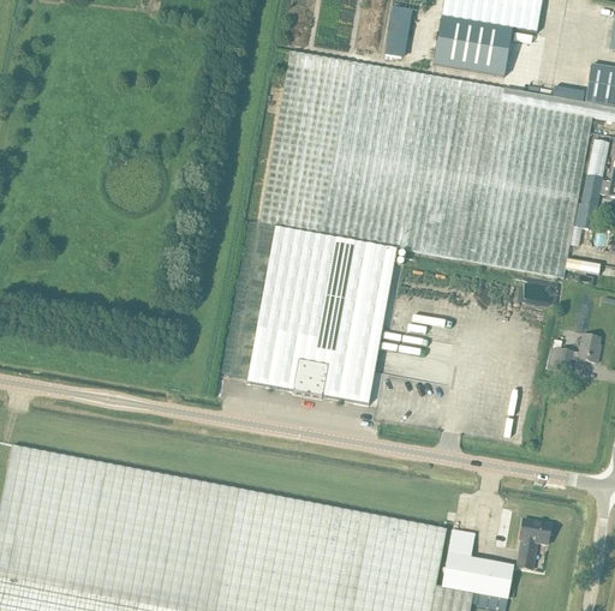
[(441,16),(433,63),(503,76),(512,28),(536,31),(541,0),(442,0),(440,16),(441,16)]
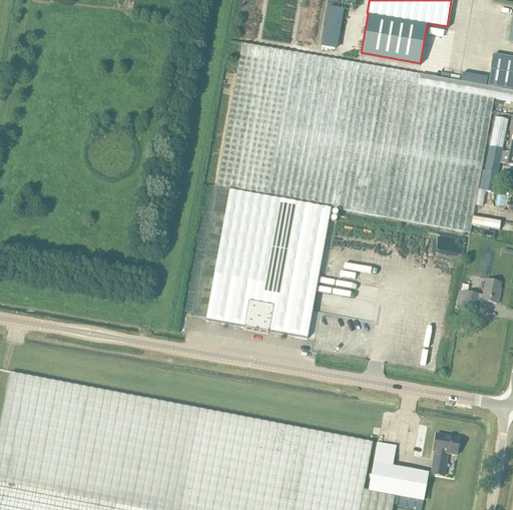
[(342,7),(328,4),(321,44),(333,47),(335,38),(333,38),(336,22),(339,23),(342,7)]
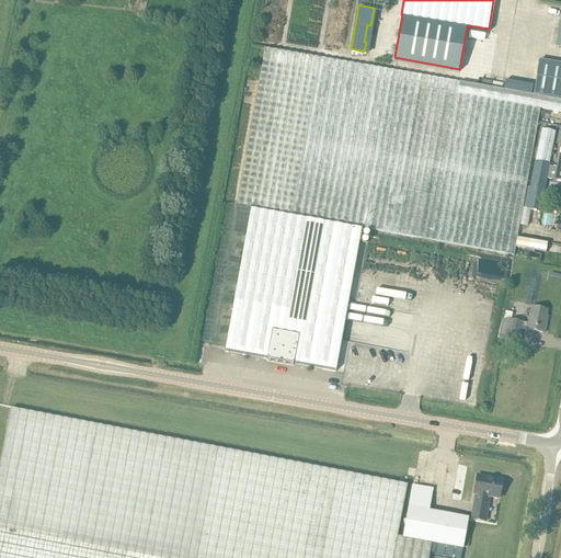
[(229,327),(225,348),(336,368),(361,231),(365,232),(366,226),(515,252),(516,245),(525,246),(525,249),(525,255),(540,258),(541,251),(534,250),(535,248),(546,250),(547,241),(517,236),(519,223),(523,205),(531,157),(541,105),(531,104),(534,91),(533,91),(528,90),(505,86),(502,86),(491,83),(490,83),(480,81),(471,80),(409,69),(264,46),(236,203),(251,206),(229,327)]
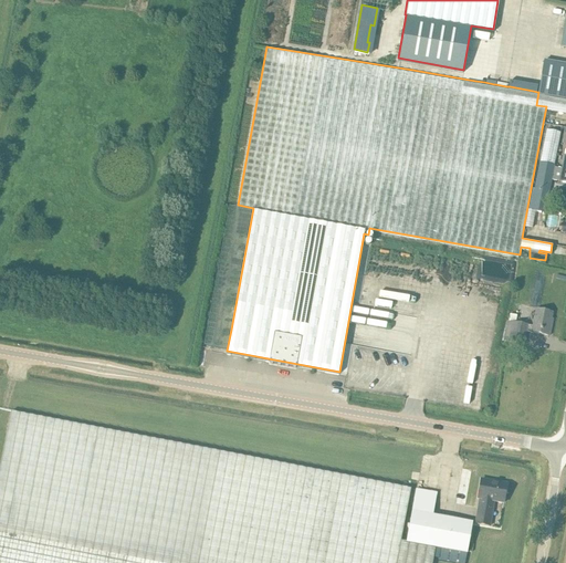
[(565,61),(545,58),(538,92),(536,105),(546,106),(561,110),(565,110),(565,61)]
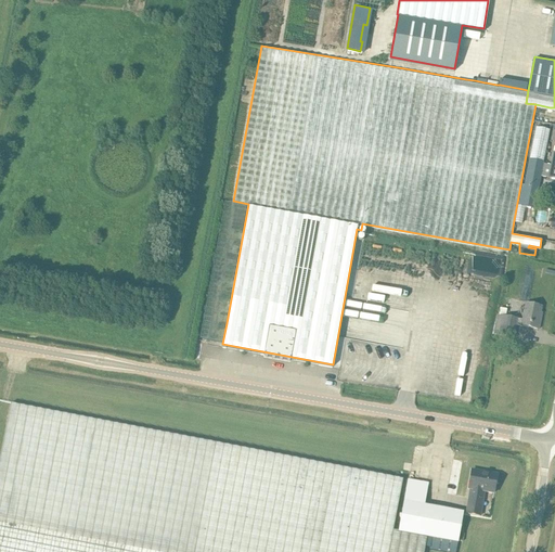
[(507,307),(500,305),(494,331),(514,335),(516,322),(539,326),(541,315),(539,315),(541,304),(526,302),(523,318),(517,317),(517,316),(505,313),(507,307)]
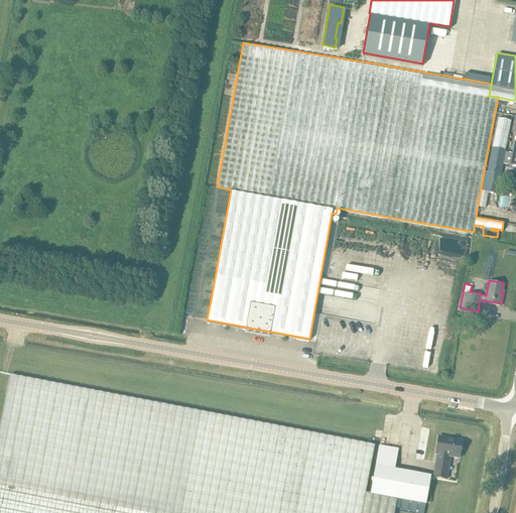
[(376,317),(380,286),(361,283),(360,291),(321,286),(321,291),(324,292),(321,311),(376,317)]
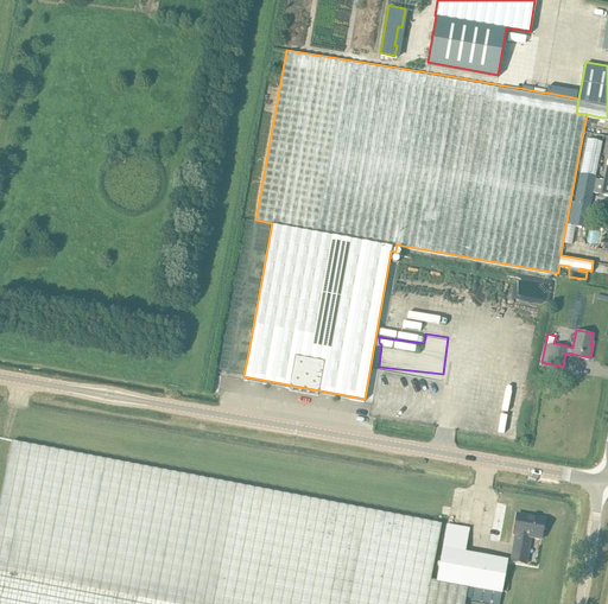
[(514,374),(507,412),(515,413),(523,376),(514,374)]
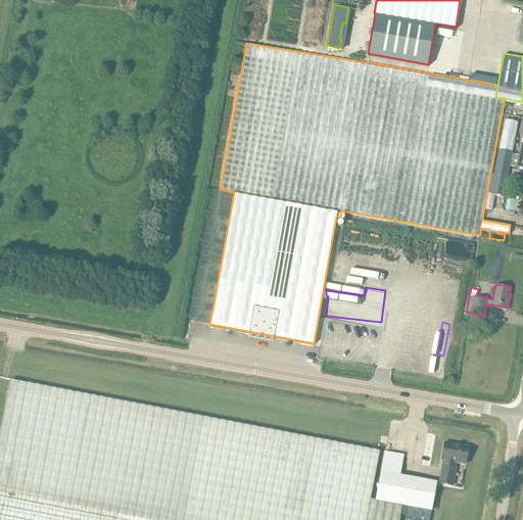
[(433,345),(436,329),(429,327),(426,344),(433,345)]
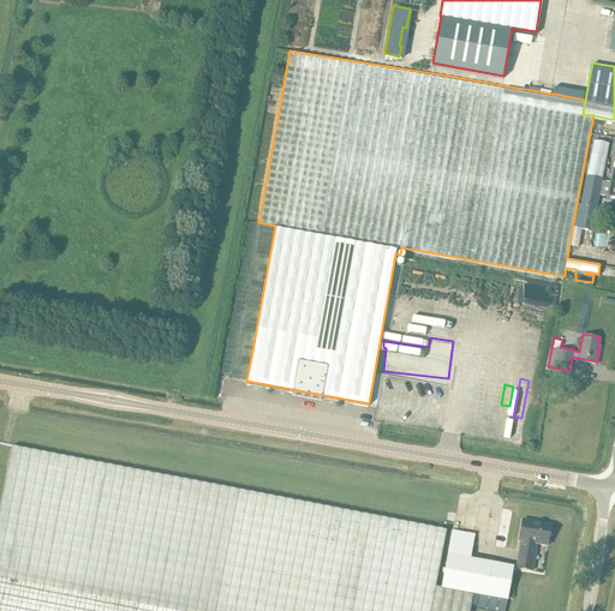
[(505,426),(508,408),(501,406),(497,424),(505,426)]
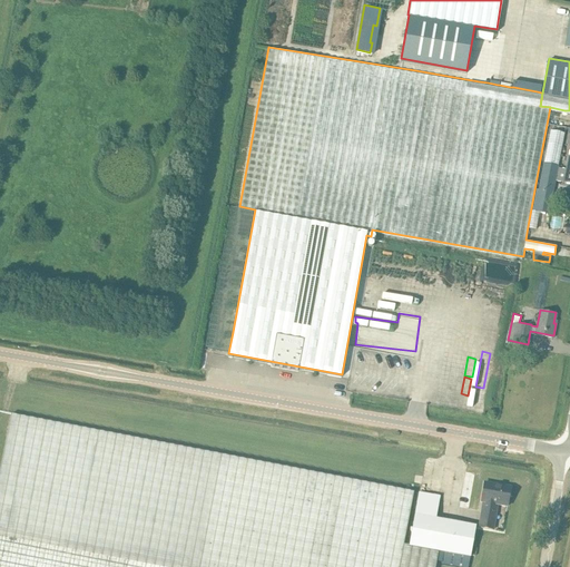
[(11,412),(0,468),(0,566),(434,566),(436,558),(468,565),(475,524),(436,516),(440,494),(420,490),(410,544),(404,543),(414,490),(11,412)]
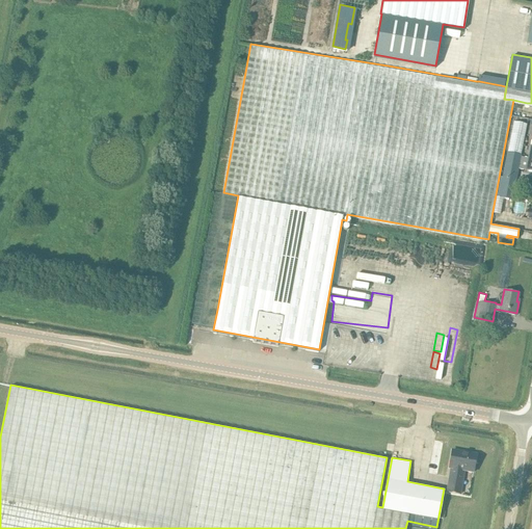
[(452,448),(449,465),(451,465),(447,490),(460,492),(464,469),(473,470),(476,452),(468,450),(468,452),(462,451),(462,450),(452,448)]
